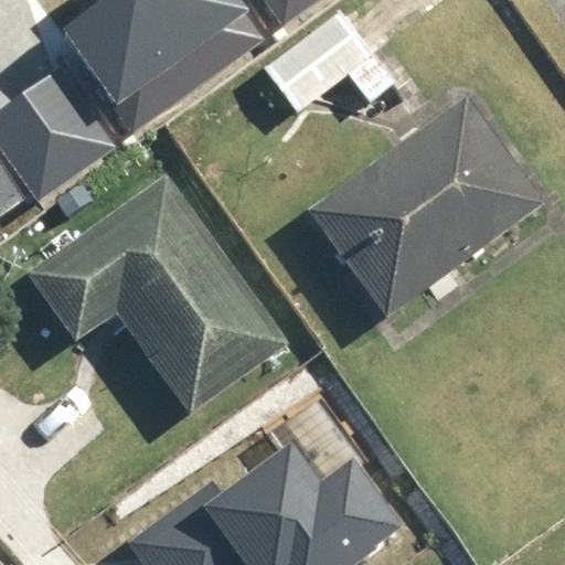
[(294,0),(93,0),(164,96),(294,0)]
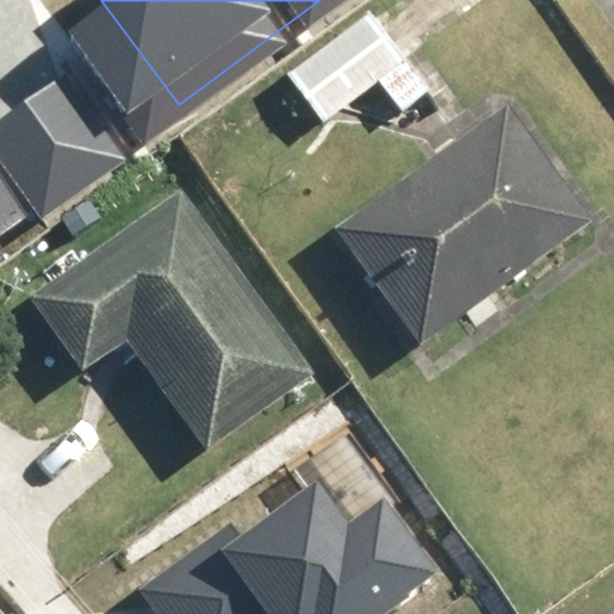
[(431,85),(373,10),(284,76),(321,125),(378,83),(397,109),(431,85)]
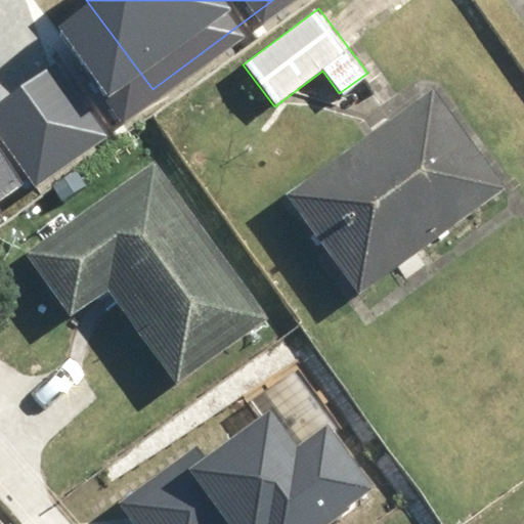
[(0,60),(9,54),(0,40),(0,60)]
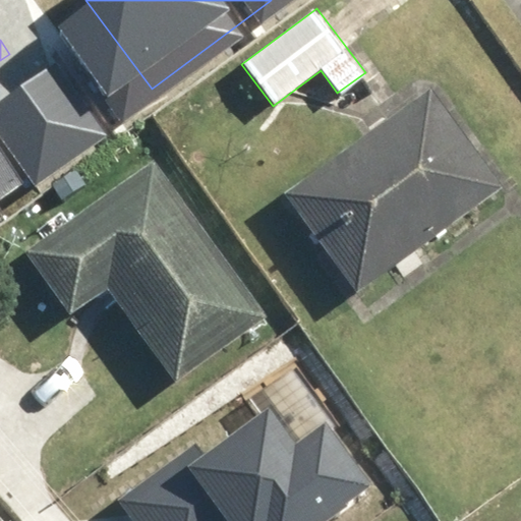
[(505,194),(435,97),(282,207),(352,304),(505,194)]
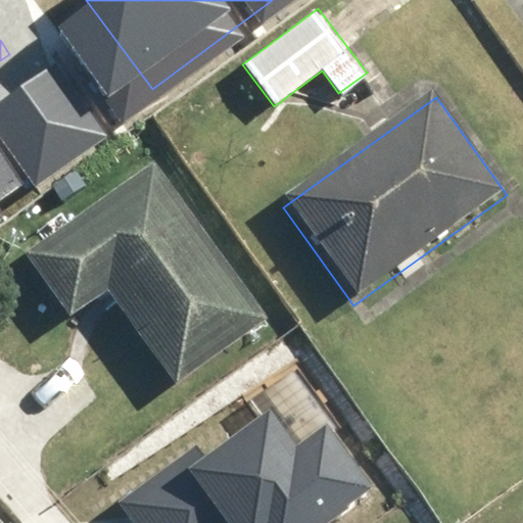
[(0,204),(24,188),(0,155),(0,204)]
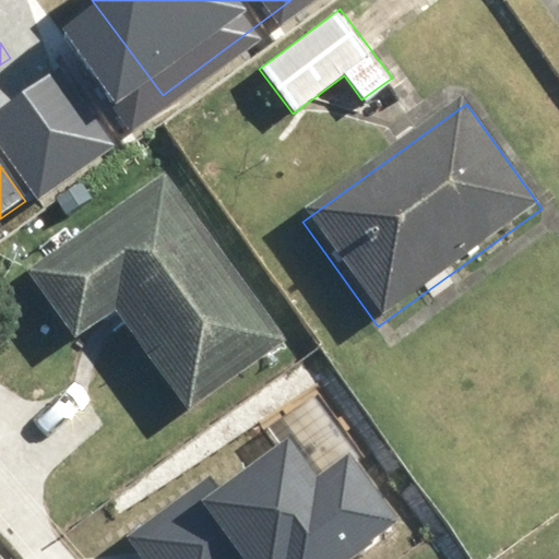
[(287,344),(167,171),(24,269),(80,351),(118,324),(180,416),(287,344)]
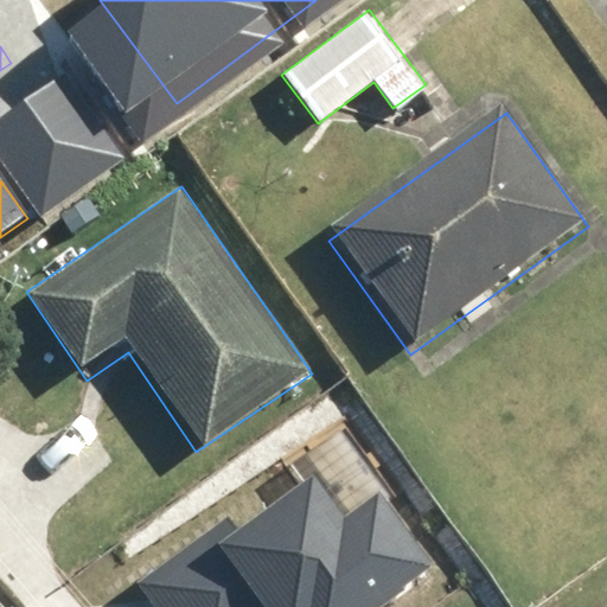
[(352,504),(323,466),(213,550),(255,606),(404,606),(449,574),(382,483),(352,504)]
